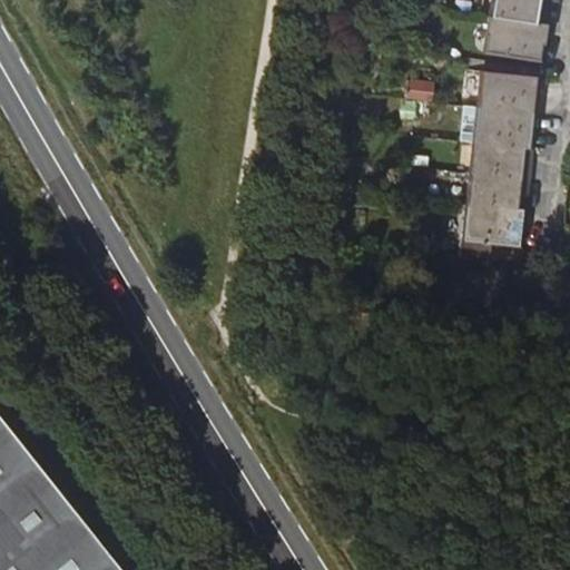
[(492,0),(491,17),(540,25),(543,0),(492,0)]
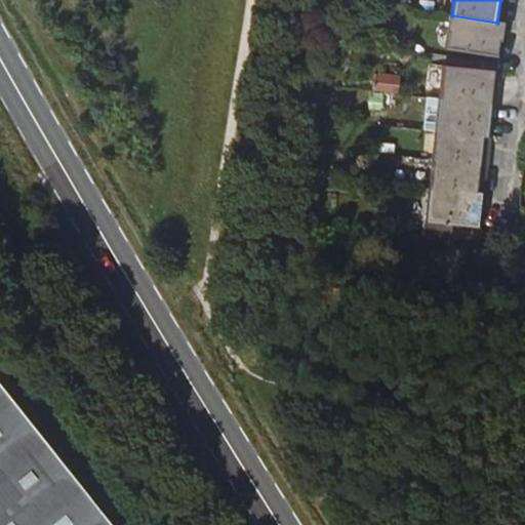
[(505,24),(497,23),(452,15),(446,48),(499,57),(505,24)]
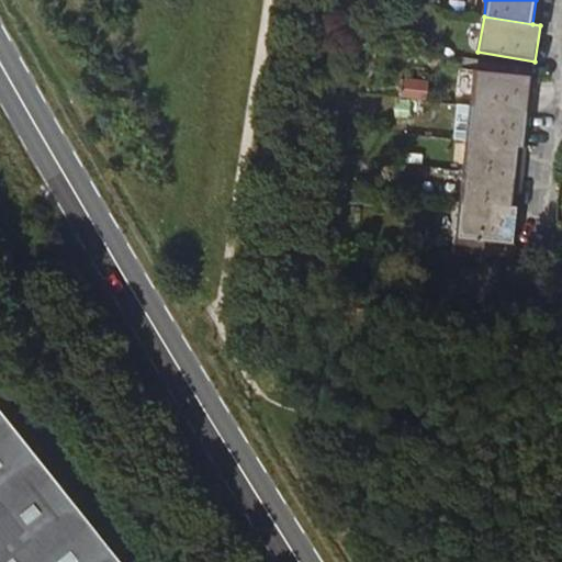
[(408,92),(423,93),(424,87),(425,88),(427,69),(412,67),(408,92)]
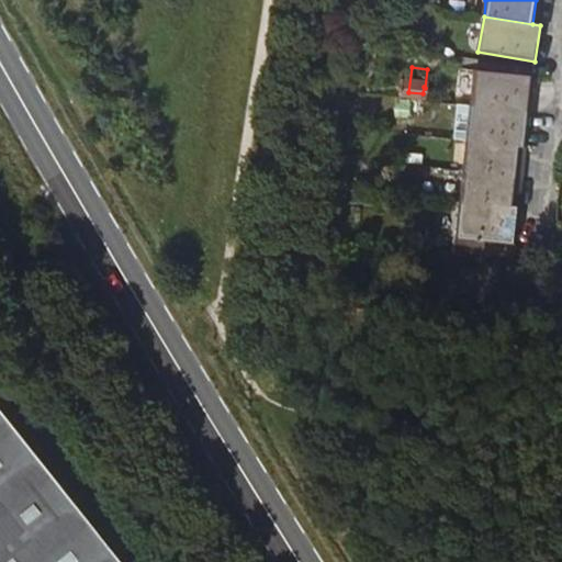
[(528,113),(532,78),(475,72),(471,108),(528,113)]
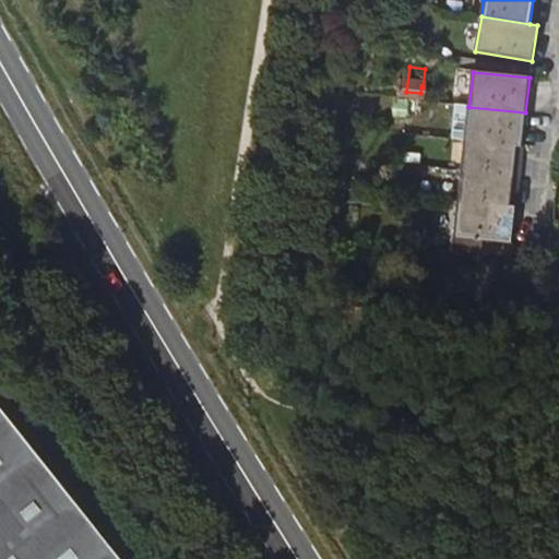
[(423,102),(394,98),(393,116),(420,119),(423,102)]
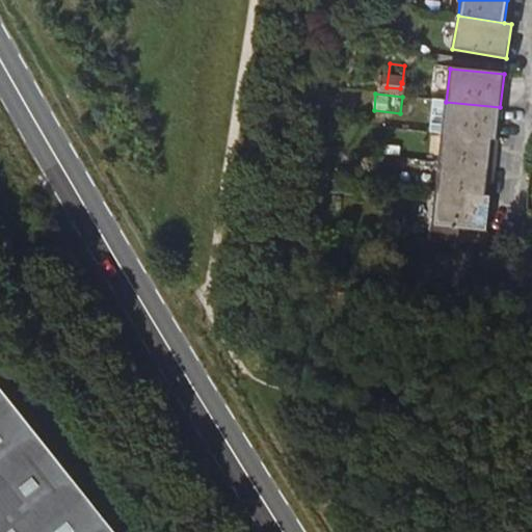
[(498,130),(500,107),(446,102),(432,101),(429,133),(443,134),(497,140),(498,130)]
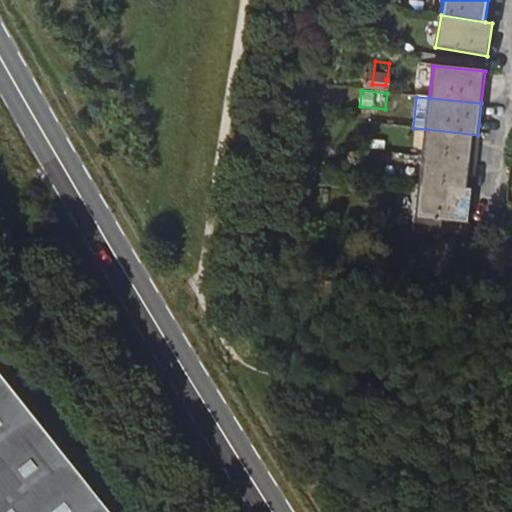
[(475,163),(478,135),(426,129),(423,157),(475,163)]
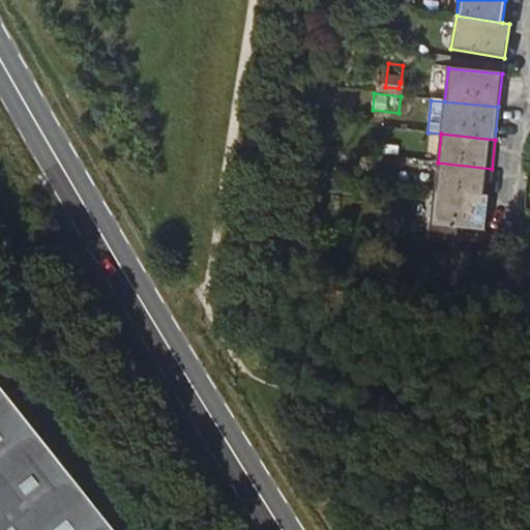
[(418,175),(418,160),(399,159),(399,174),(418,175)]
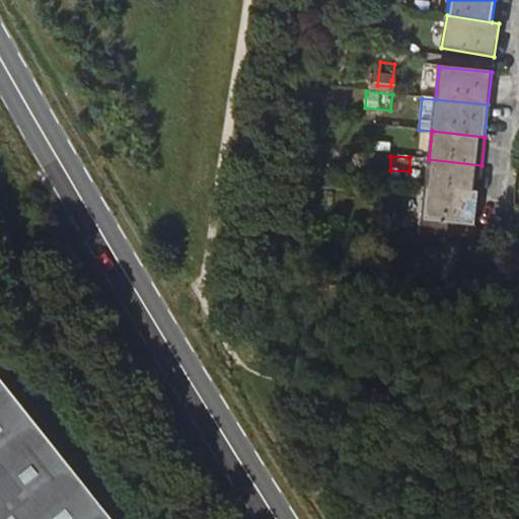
[(426,186),(479,192),(482,165),(429,159),(426,186)]
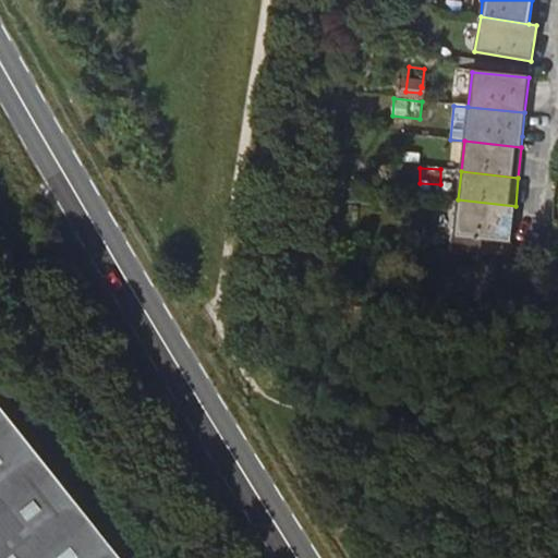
[(504,242),(512,243),(516,206),(458,199),(455,237),(504,242)]
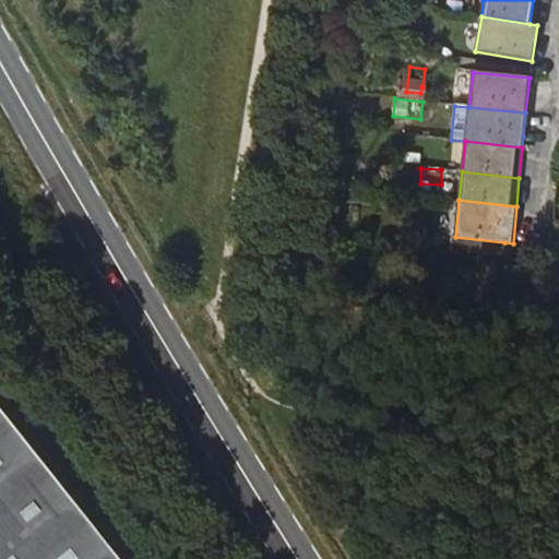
[(504,242),(455,237),(453,253),(503,259),(504,242)]
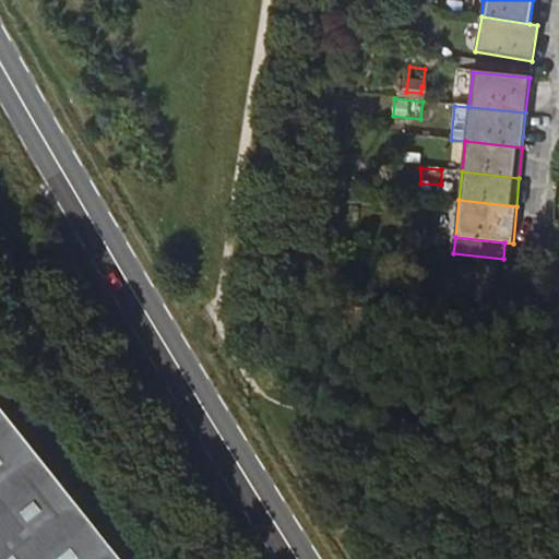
[(0,558),(119,558),(0,407),(0,558)]
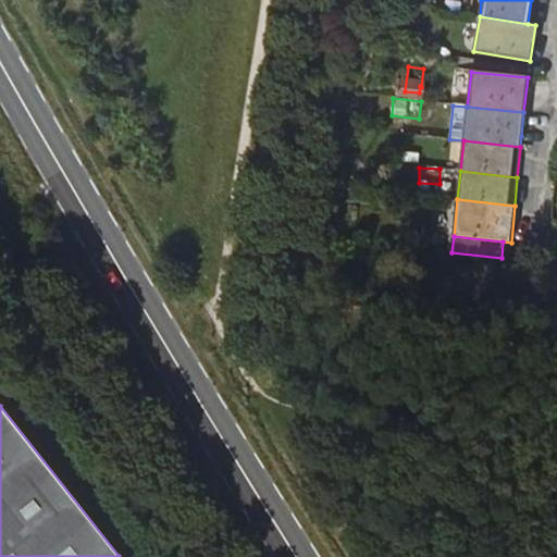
All buildings are outlined.
